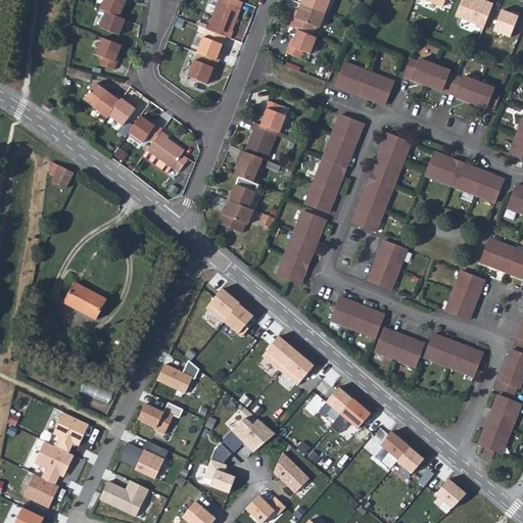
[(104,0),(101,9),(106,11),(121,17),(125,6),(129,7),(131,0),(104,0)]
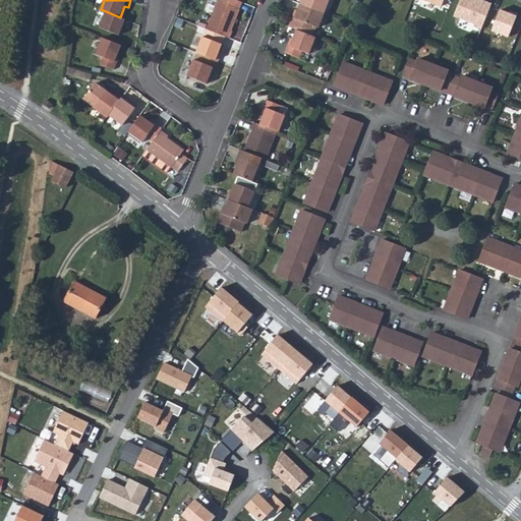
[(232,35),(244,0),(220,0),(210,24),(232,35)]
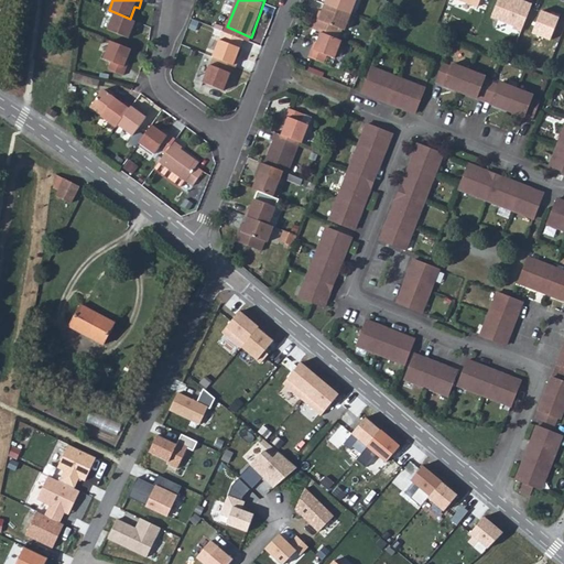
[(327,0),(327,1),(351,11),(356,0),(327,0)]
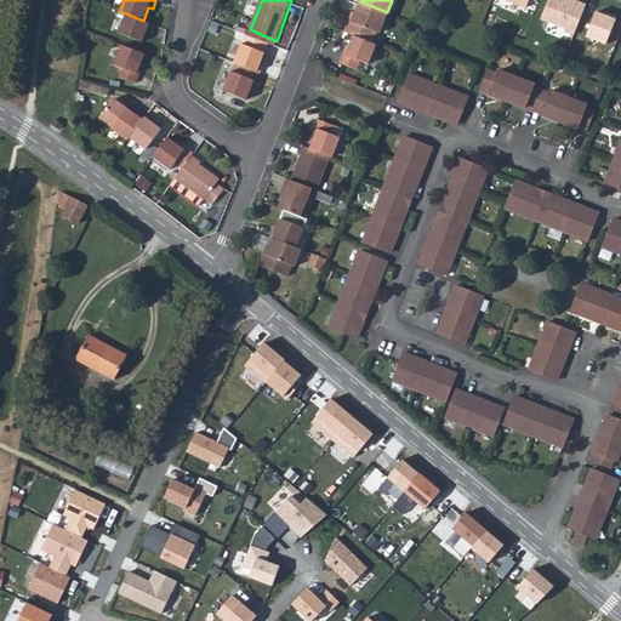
[(573,0),(546,0),(539,17),(573,33),(585,5),(573,0)]
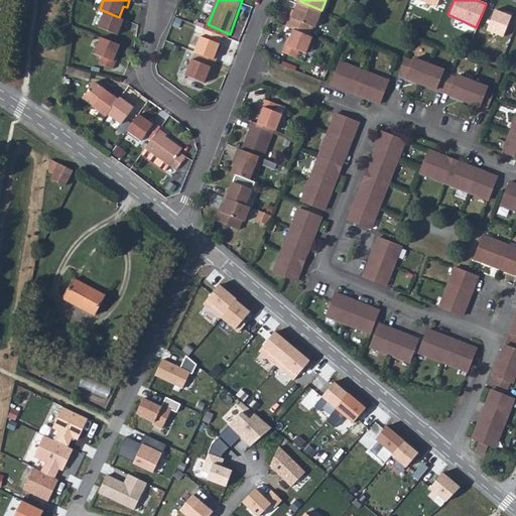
[(296,8),(290,24),(297,27),(310,32),(313,23),(316,24),(321,10),(299,1),(296,8)]
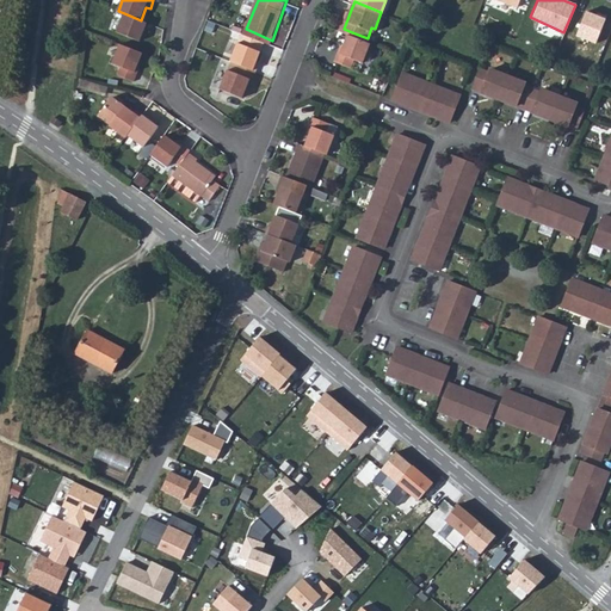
[(347,8),(340,28),(344,29),(351,10),(347,8)]
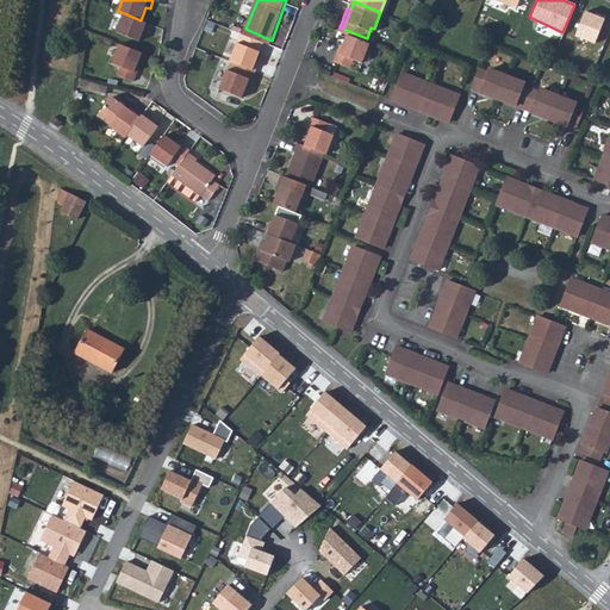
[(580,8),(570,35),(597,45),(608,20),(580,8)]
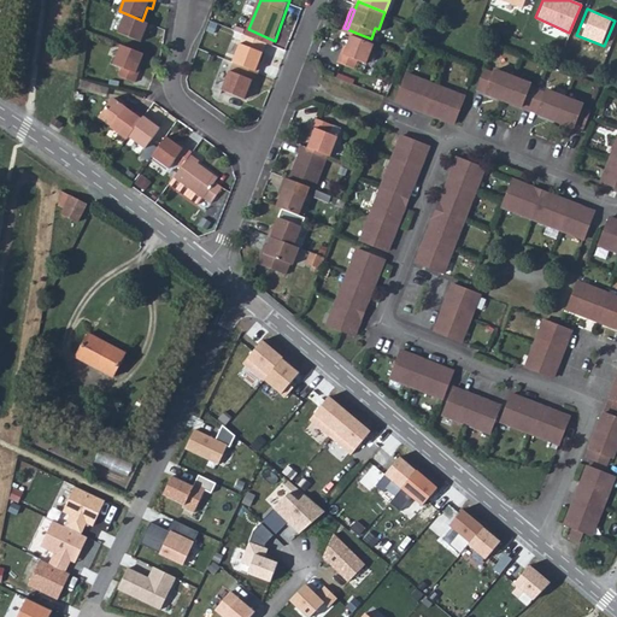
[(145,35),(151,23),(142,21),(125,13),(118,31),(139,41),(144,35),(145,35)]
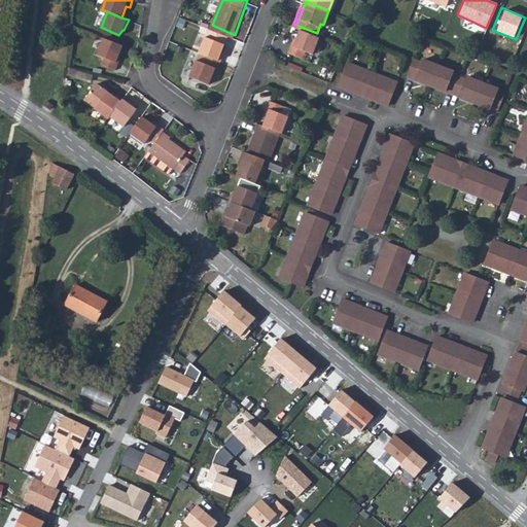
[(316,53),(322,36),(317,33),(304,28),(300,39),(296,37),(291,49),(305,55),(308,48),(316,53)]
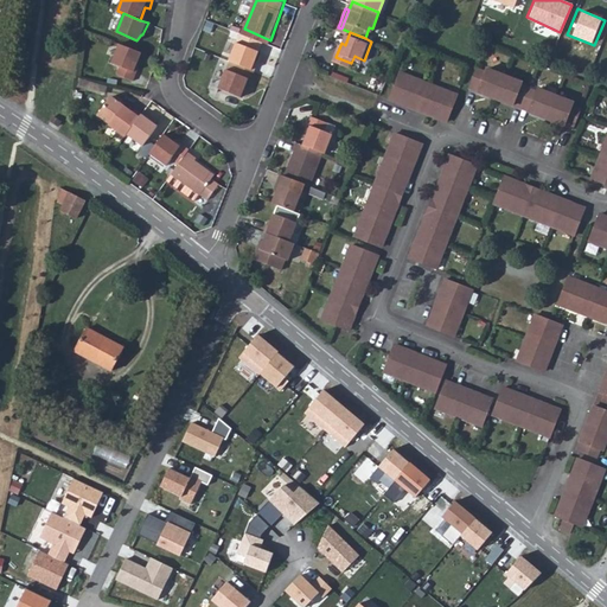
[(237,57),(259,66),(262,55),(259,53),(261,45),(236,36),(229,53),(237,57)]
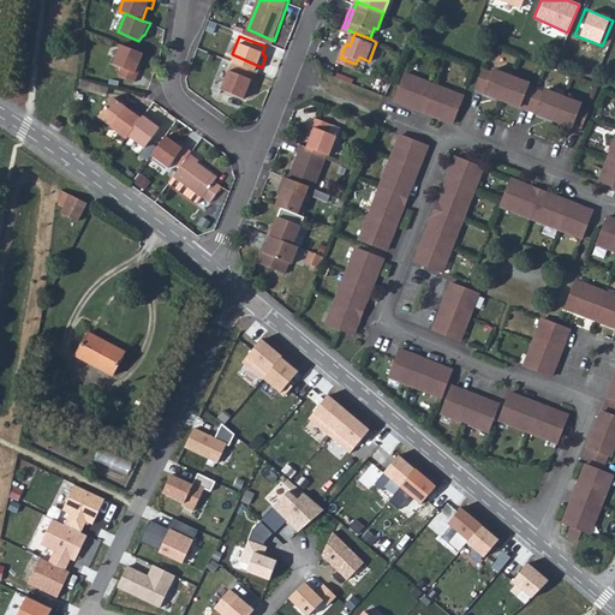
[(141,53),(119,45),(112,63),(121,67),(118,76),(133,83),(141,66),(137,64),(141,53)]
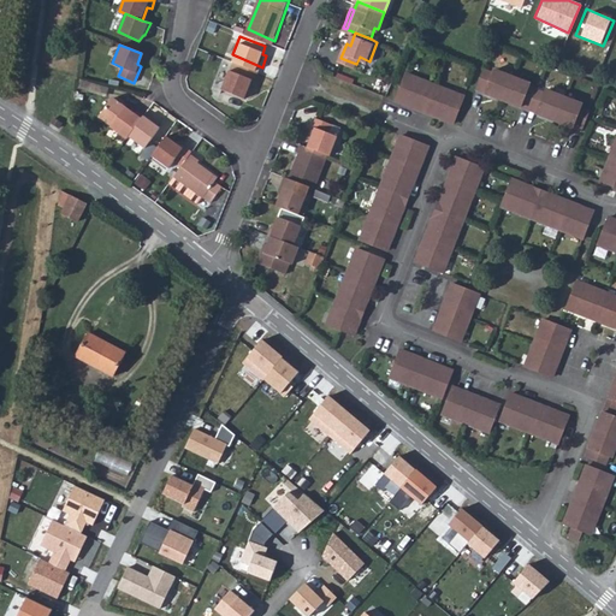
[(255,83),(262,67),(241,58),(237,67),(229,65),(220,82),(246,93),(252,81),(255,83)]
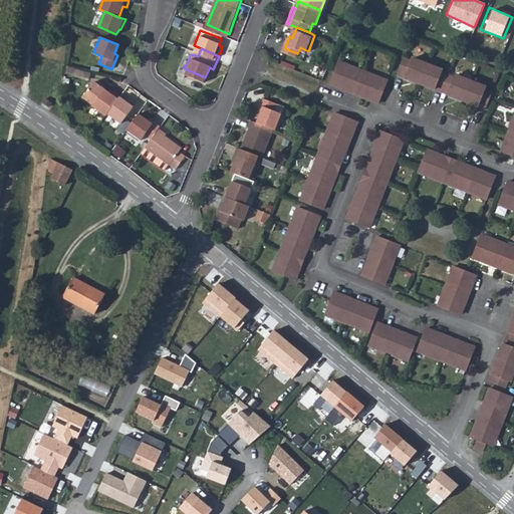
[(403,58),(396,75),(485,110),(492,92),(485,89),(486,87),(456,76),(455,78),(441,74),(442,71),(411,59),(411,60),(403,58)]
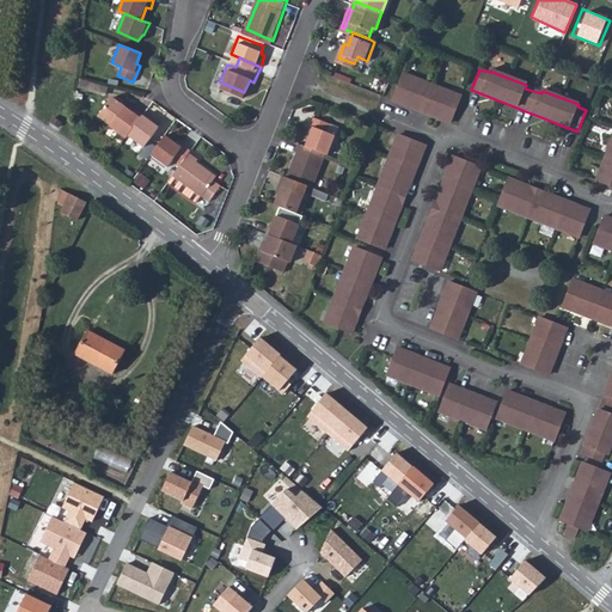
[(395,99),(451,123),(459,97),(404,73),(395,99)]
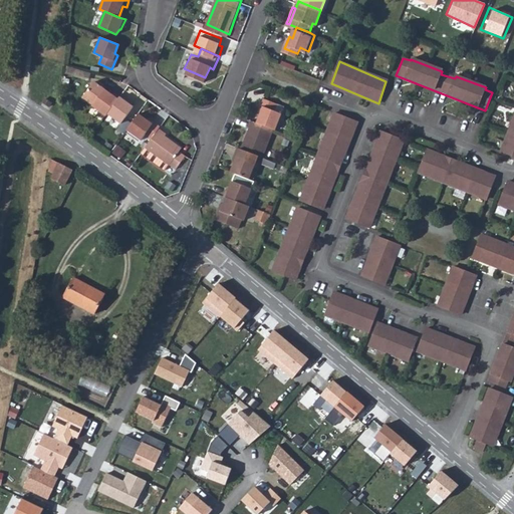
[(83,96),(105,116),(108,112),(120,97),(111,90),(109,92),(100,82),(95,81),(83,96)]
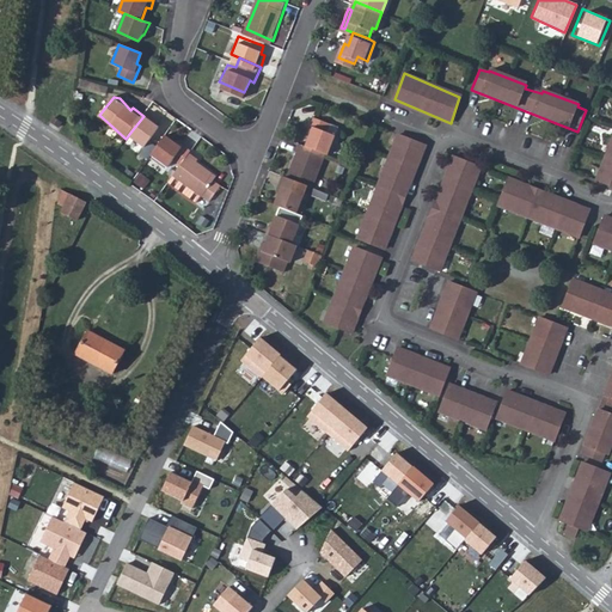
[(144,116),(129,134),(144,146),(158,129),(150,122),(152,118),(146,114),(144,116)]
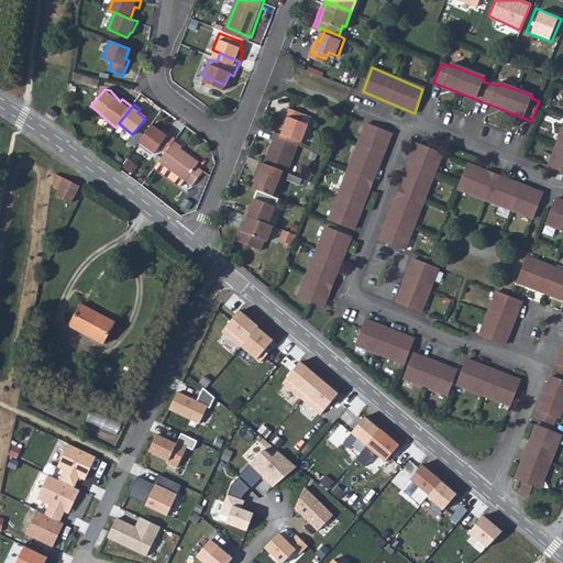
[(297,138),(302,140),(310,122),(304,119),(307,111),(290,105),(285,119),(288,121),(284,132),(297,138)]
